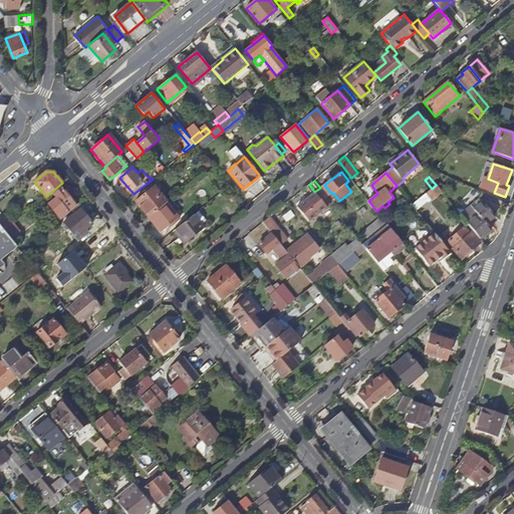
[(320,188),(327,197),(331,194),(324,185),(320,188)]
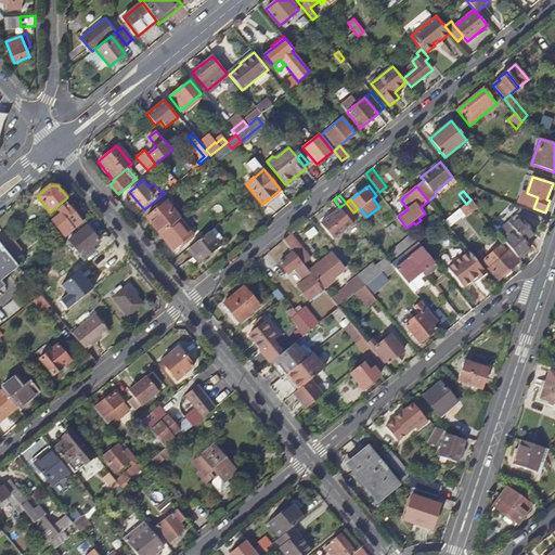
[(444,221),(449,227),(464,215),(466,216),(477,207),(470,199),(466,204),(444,221)]
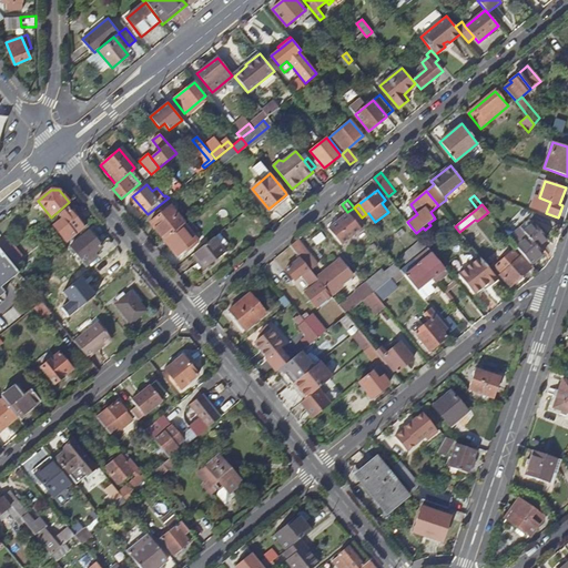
[(164,240),(183,223),(184,222),(171,205),(150,222),(164,240)]
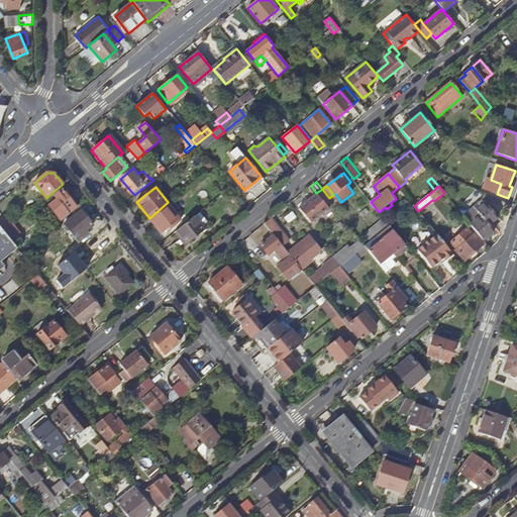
[(329,198),(322,189),(316,193),(300,205),(311,220),(333,204),(329,198)]
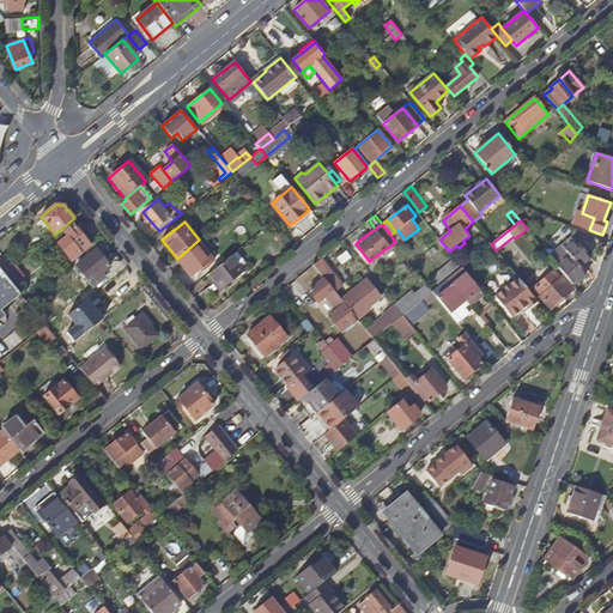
[(64,250),(72,260),(92,243),(83,231),(80,232),(73,225),(64,232),(73,243),(64,250)]
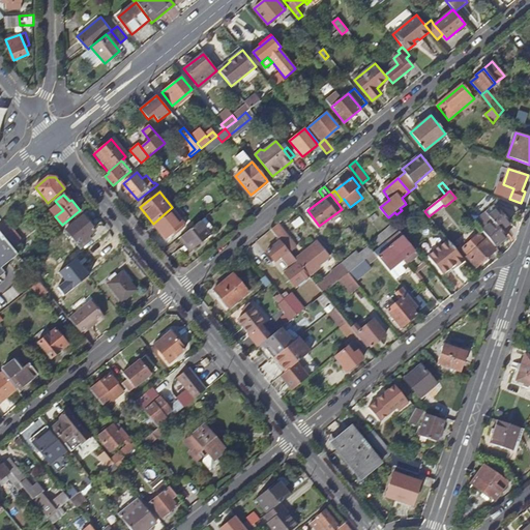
[(415,218),(424,211),(419,205),(407,216),(412,222),(415,218)]
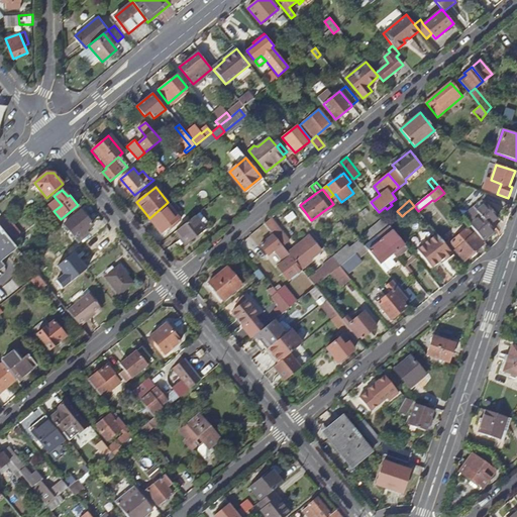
[(471,225),(483,240),(494,231),(489,224),(498,217),(486,203),(485,205),(482,201),(474,207),(482,216),(471,225)]
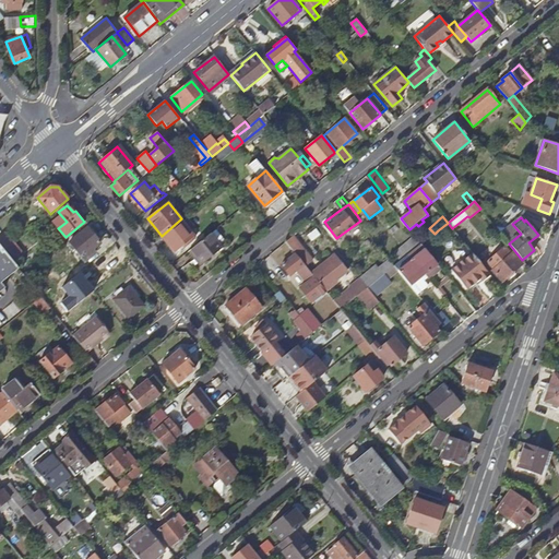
[(180,219),(162,236),(175,251),(193,235),(180,219)]
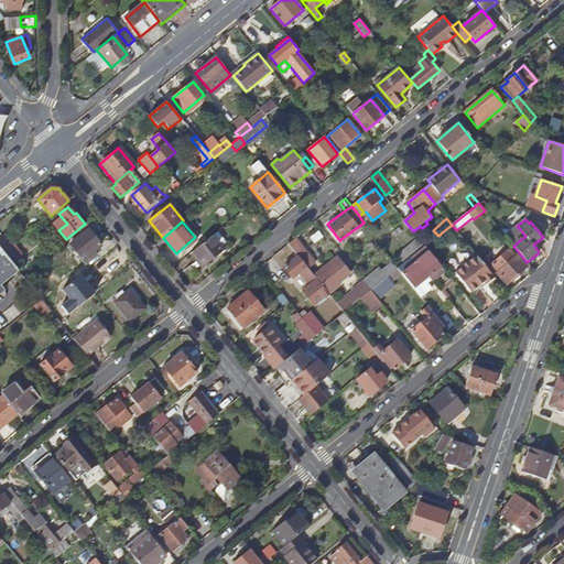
[(505,236),(513,246),(525,236),(517,226),(505,236)]
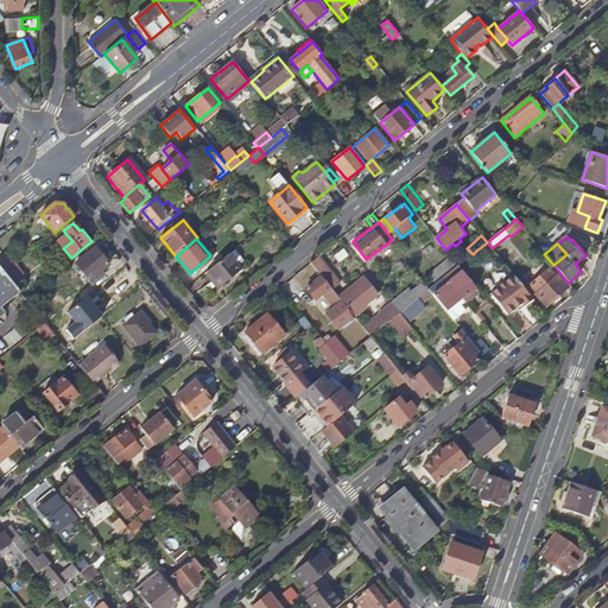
[(101,271),(108,264),(95,247),(75,264),(93,284),(102,276),(101,274),(103,273),(101,271)]
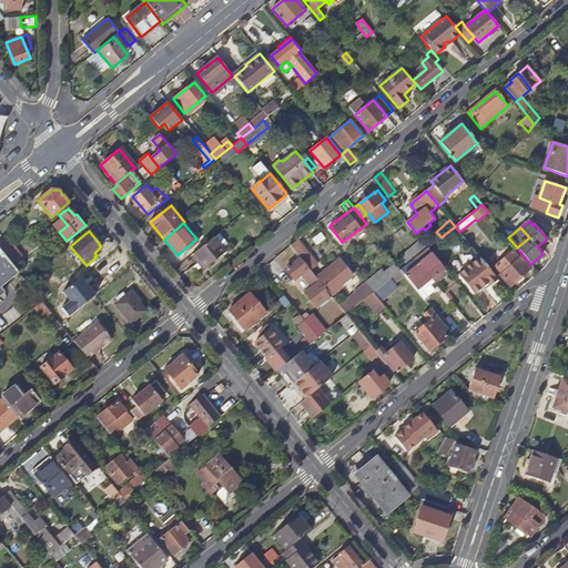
[(0,249),(4,254),(14,246),(4,236),(0,240),(0,249)]
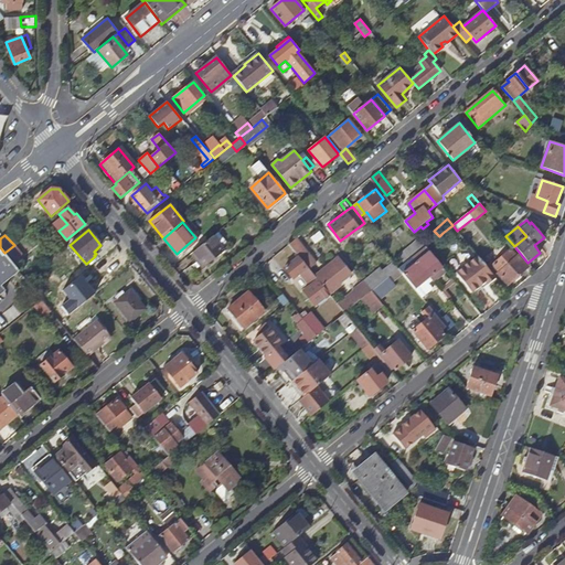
[(213,236),(194,251),(200,257),(200,258),(194,263),(199,268),(202,266),(204,267),(224,249),(213,236)]
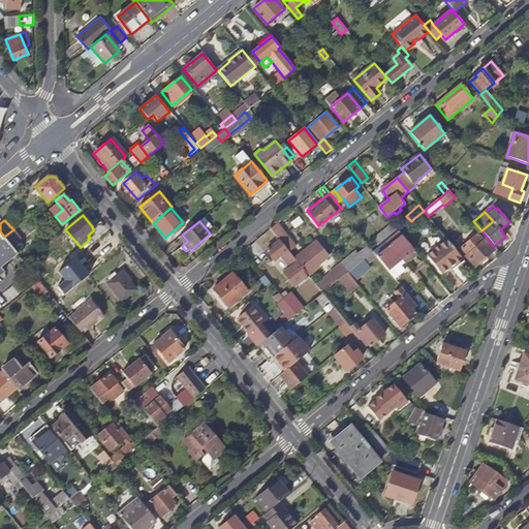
[(278,222),(271,228),(280,240),(288,250),(289,252),(297,246),(278,222)]
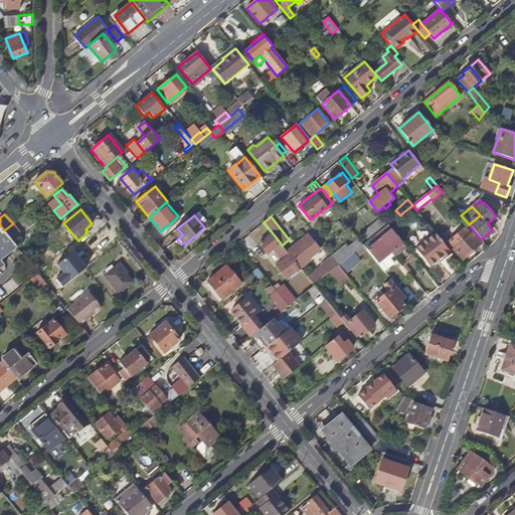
[(376,234),(388,225),(383,220),(371,229),(376,234)]
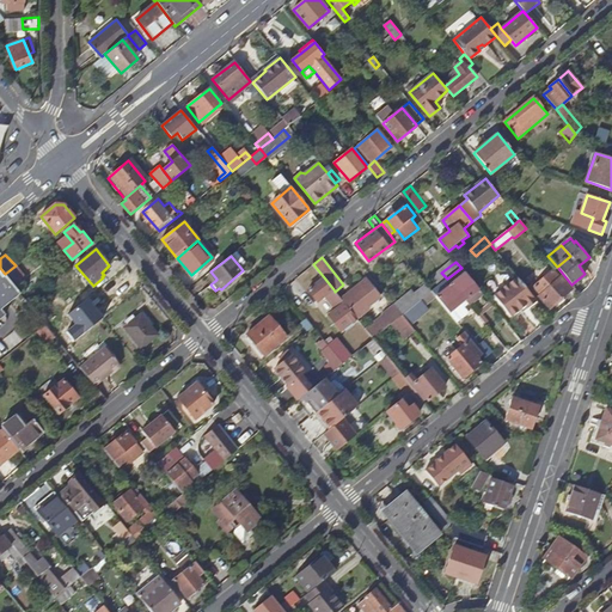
[(20,294),(5,274),(0,268),(0,319),(5,317),(0,310),(20,294)]
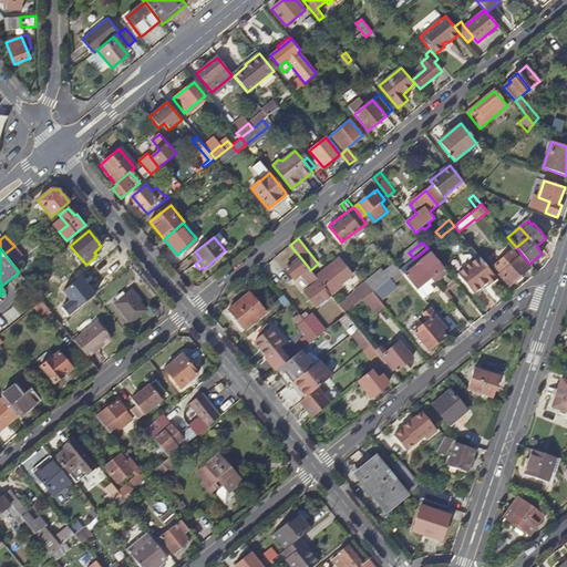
[(521,276),(529,268),(519,257),(518,258),(511,251),(495,266),(501,272),(500,275),(507,282),(518,274),(521,276)]
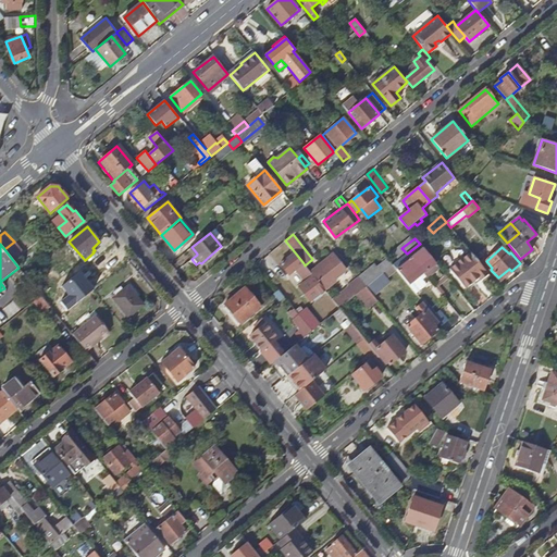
[(435,263),(426,252),(423,248),(409,259),(422,274),(426,271),(435,263)]
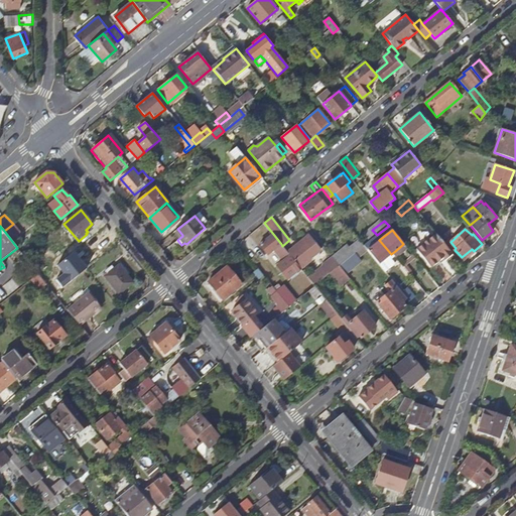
[(281,244),(273,234),(260,245),(268,254),(275,248),(281,244)]
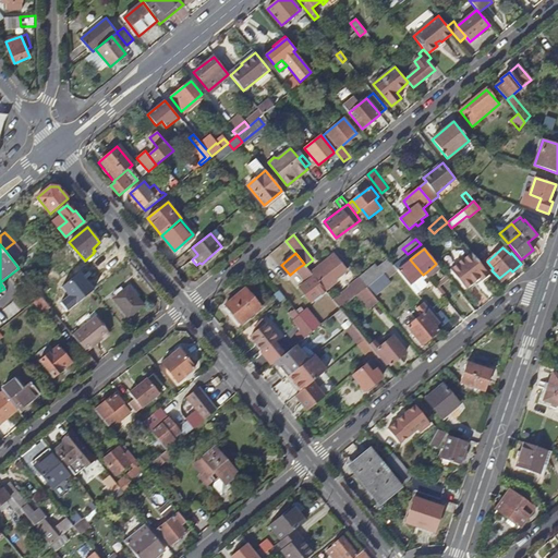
[(482,280),(489,275),(471,253),(463,258),(458,263),(450,269),(466,289),(480,278),(482,280)]
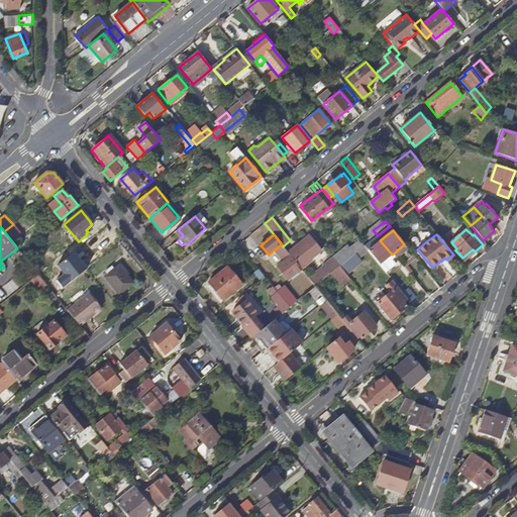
[(288,252),(302,270),(312,261),(308,255),(313,252),(315,255),(321,250),(308,236),(288,252)]
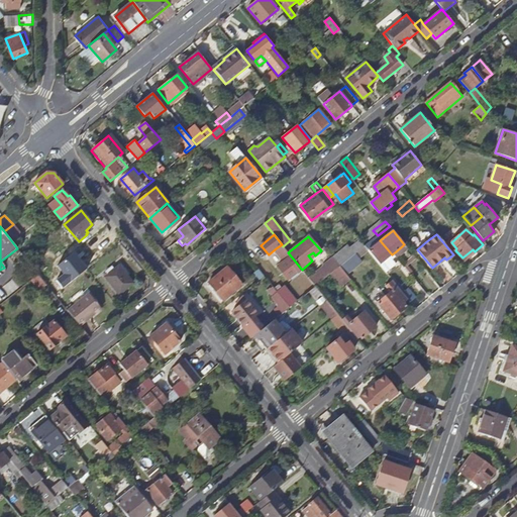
[(333,257),(340,267),(355,253),(365,246),(358,238),(354,241),(356,243),(349,248),(347,245),(333,257)]
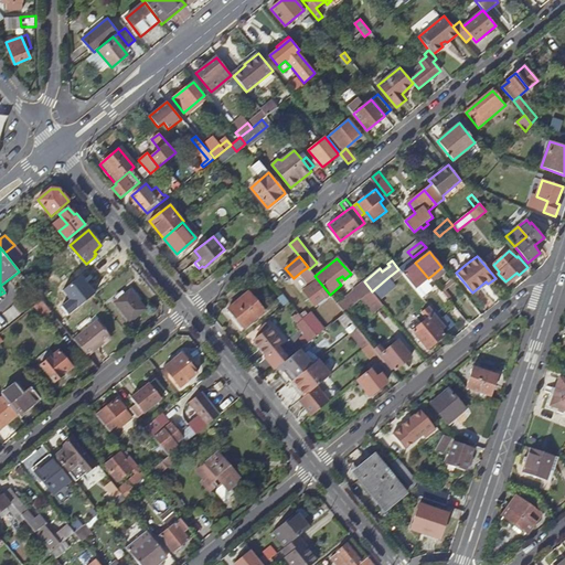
[(428,278),(415,263),(402,274),(403,275),(415,289),(428,278)]
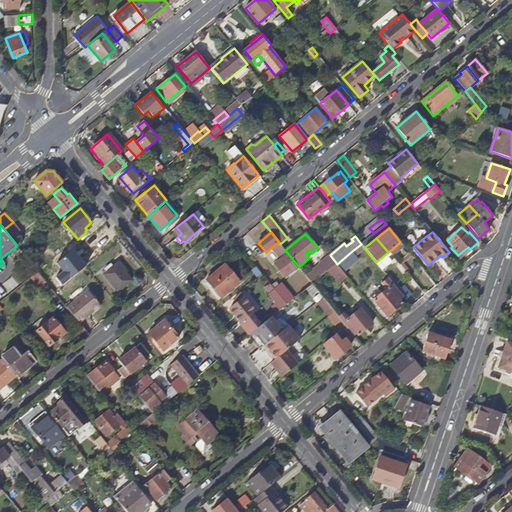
[(299,267),(285,250),(280,244),(279,242),(273,246),(283,258),(275,264),(286,277),(298,267),(299,267)]
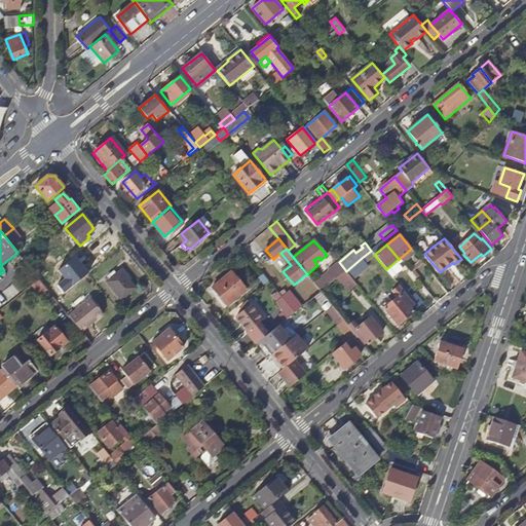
[(415,253),(411,249),(403,256),(407,260),(415,253)]
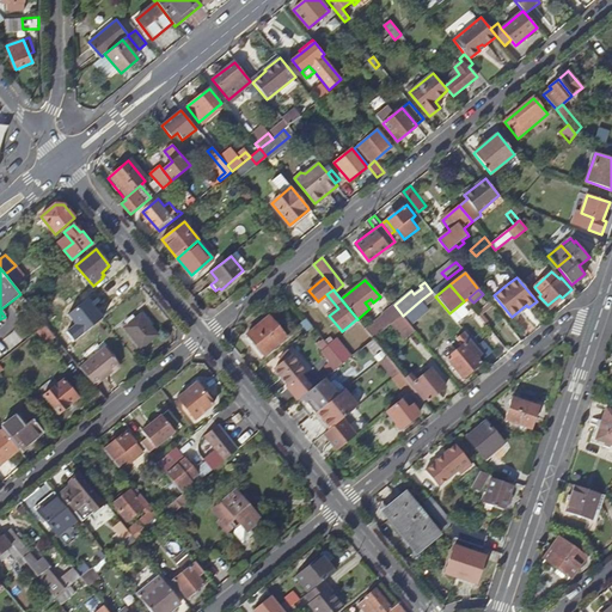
[(432,292),(421,300),(426,306),(436,298),(435,297),(432,292)]
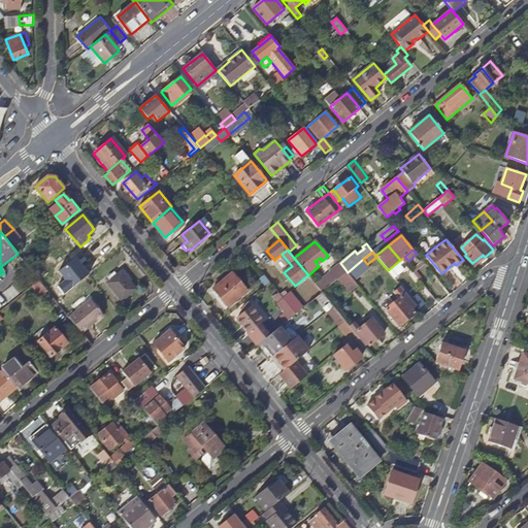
[(363,259),(348,272),(354,279),(370,267),(367,264),(363,259)]
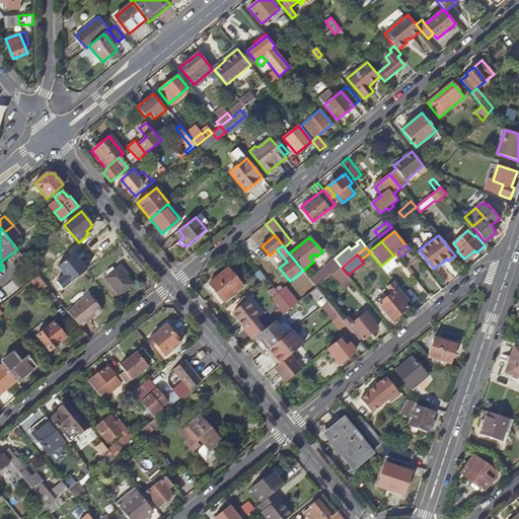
[(342,268),(335,258),(324,266),(326,269),(312,282),(316,287),(332,275),(341,268),(342,268)]
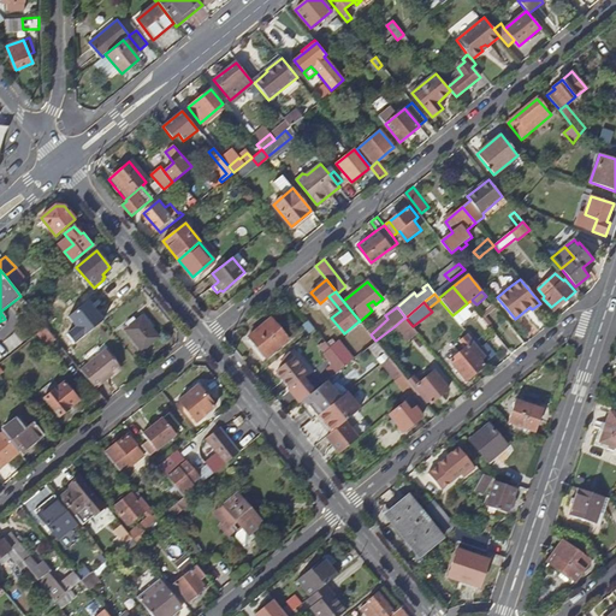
[(142,350),(159,337),(142,317),(125,330),(142,350)]
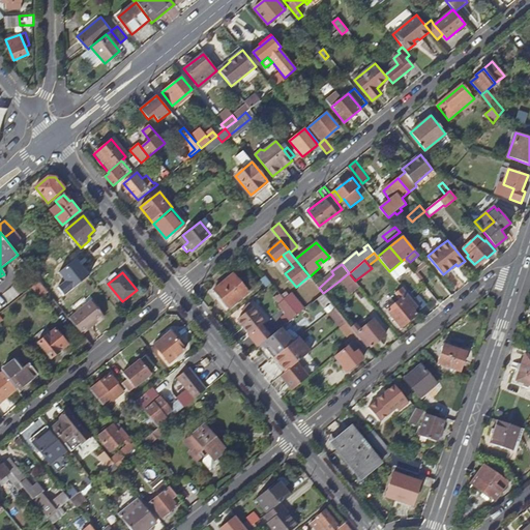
[(348,273),(340,281),(350,293),(359,286),(355,281),(349,273),(348,273)]
